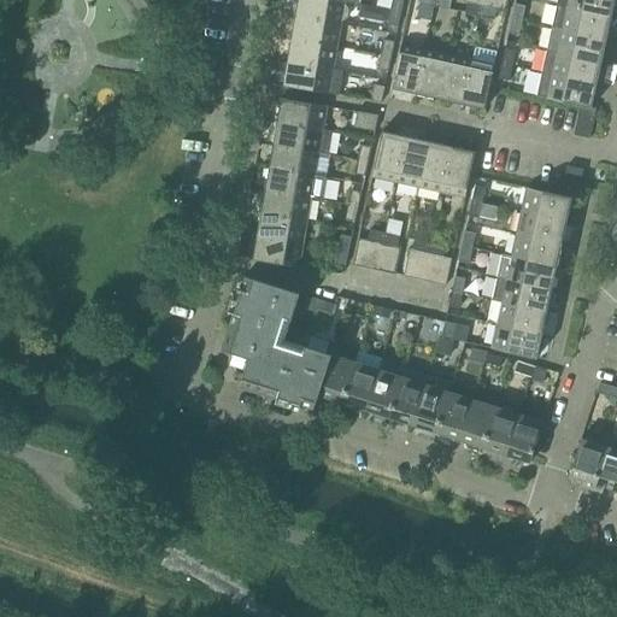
[(340,0),(298,0),(297,16),(342,24),(342,22),(346,21),(348,18),(350,9),(348,5),(346,4),(346,1),(340,0)]
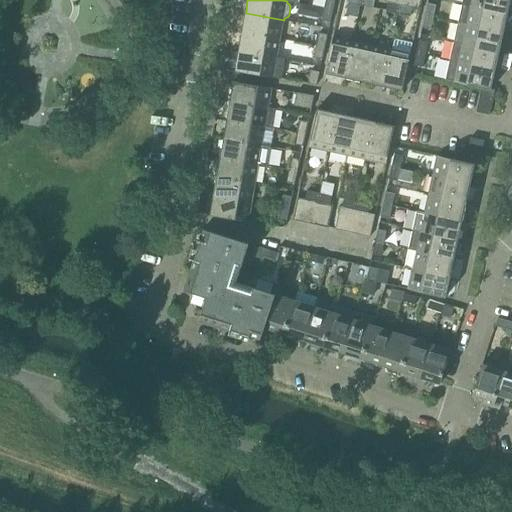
[(326,0),(325,7),(334,9),(335,0),(326,0)]
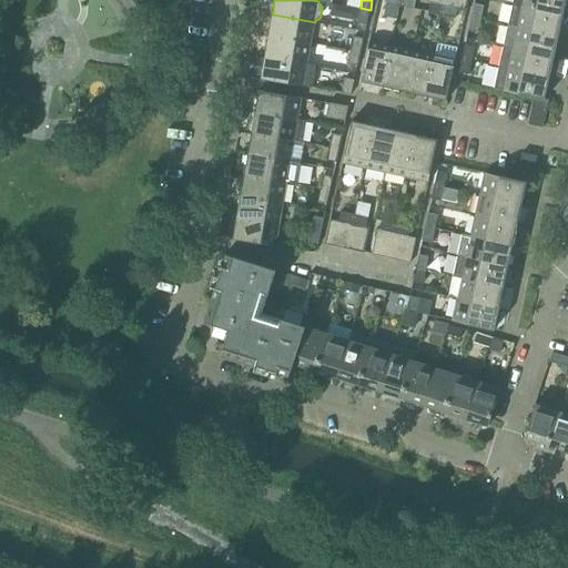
[(455,0),(454,7),(458,8),(467,10),(468,0),(455,0)]
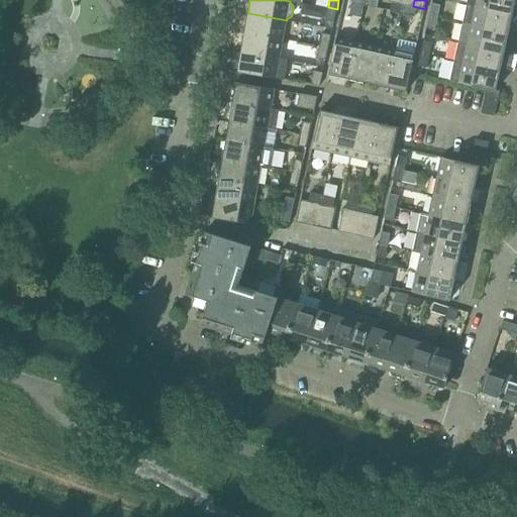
[(468,0),(468,3),(513,14),(516,0),(468,0)]
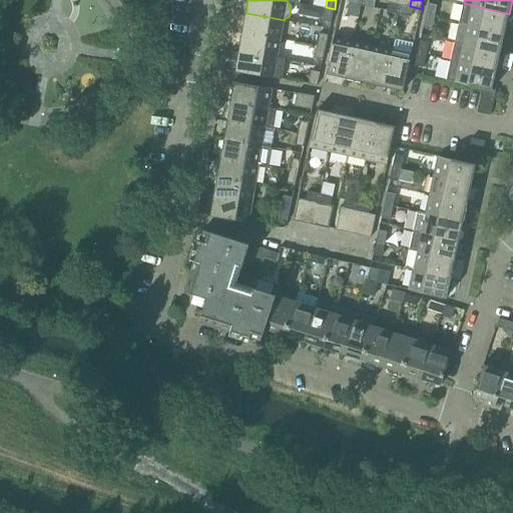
[(387,10),(400,13),(402,4),(398,4),(389,2),(387,10)]
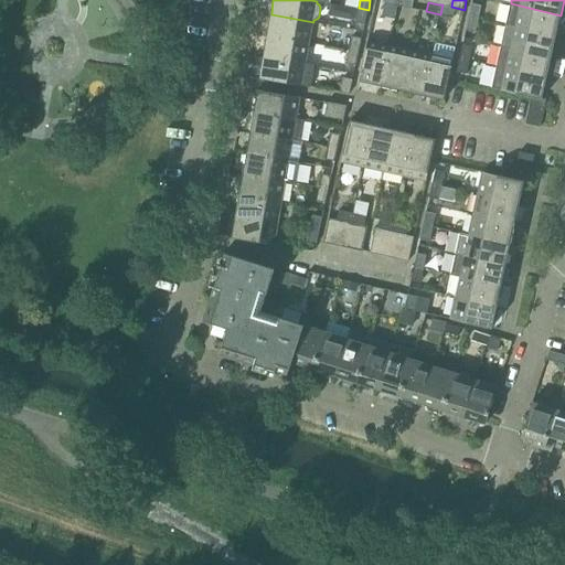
[(472,3),(470,17),(479,19),(482,4),(472,3)]
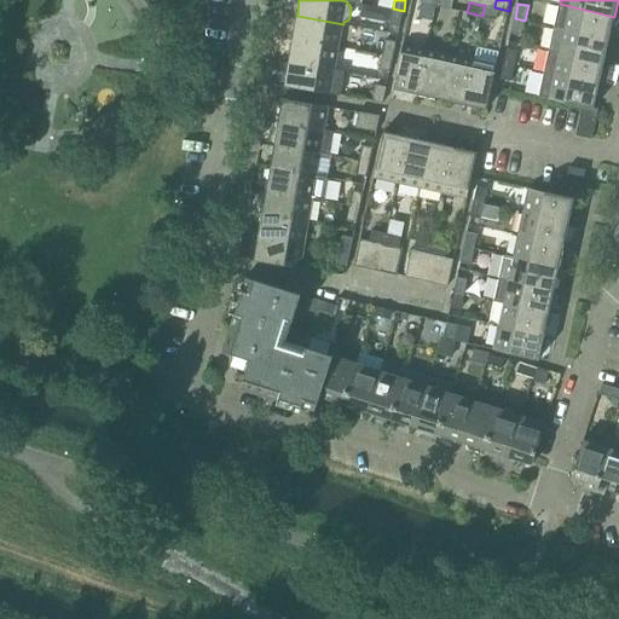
[(560,4),(555,27),(609,39),(614,17),(560,4)]
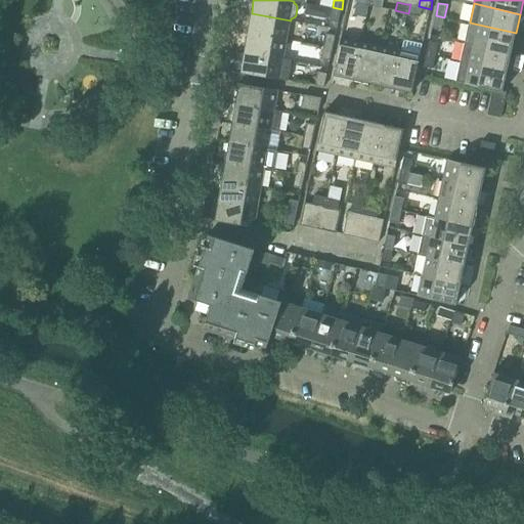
[(410,4),(408,13),(421,16),(423,7),(419,6),(410,4)]
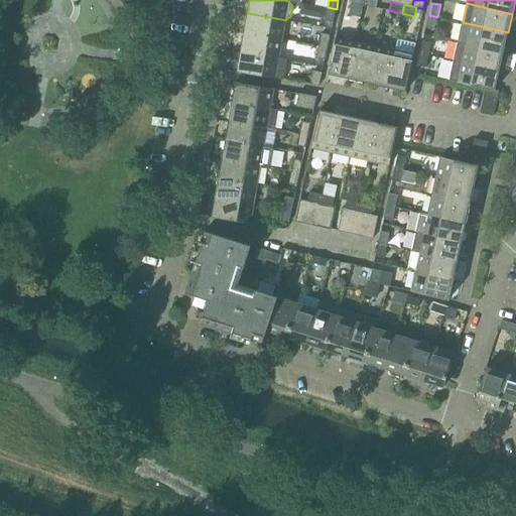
[(316,17),(325,18),(327,8),(318,6),(316,17)]
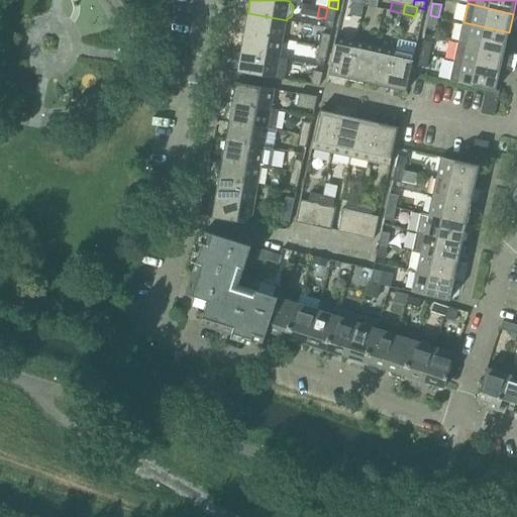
[(337,9),(328,7),(326,20),(334,22),(337,9)]
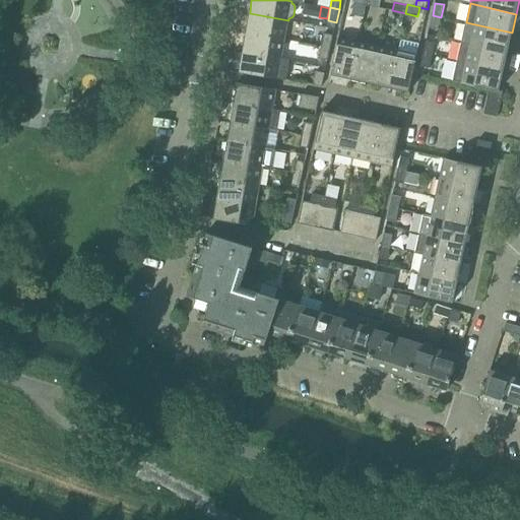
[(250,13),(246,33),(284,40),(288,20),(250,13)]
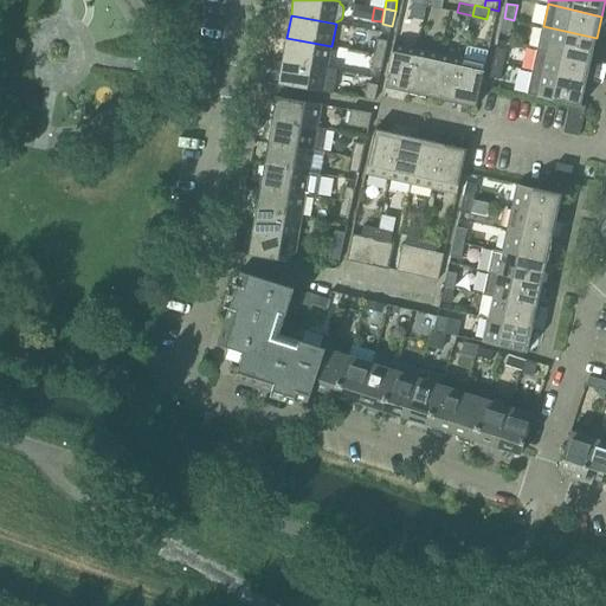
[(514,20),(504,18),(501,32),(511,34),(514,20)]
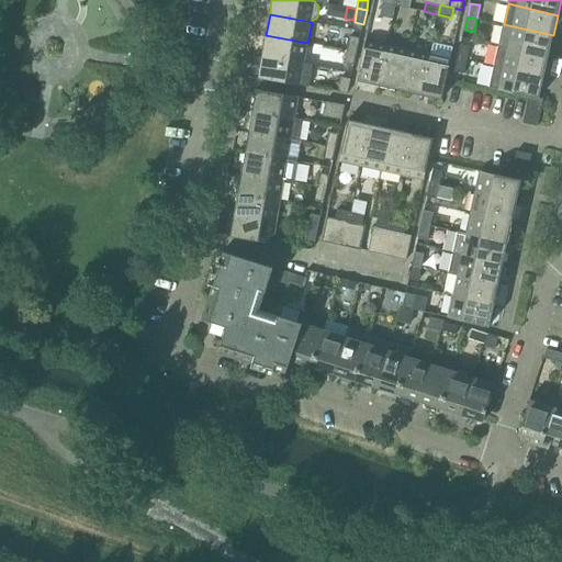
[(504,24),(499,45),(549,56),(553,35),(504,24)]
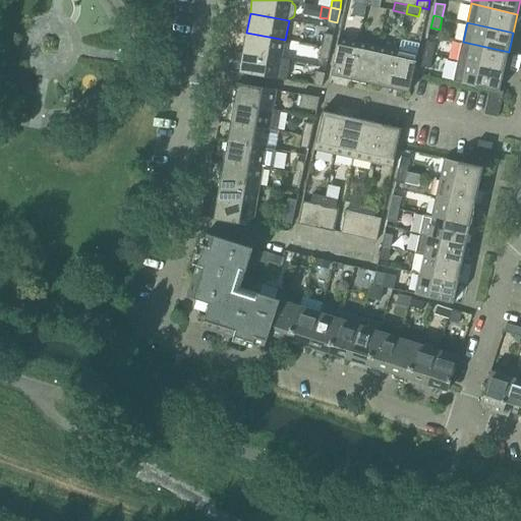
[(246,33),(243,52),(282,58),(285,40),(246,33)]
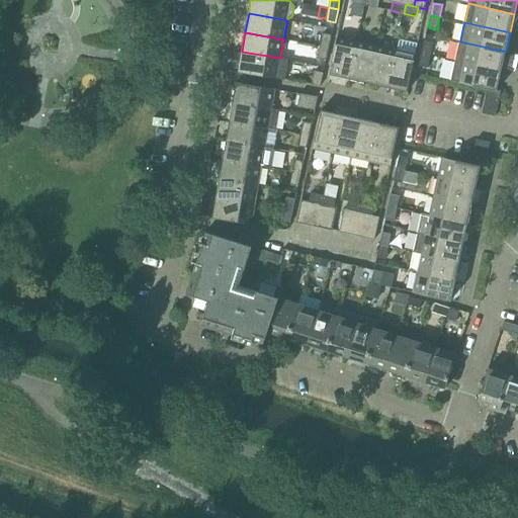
[(324,33),(321,46),(330,48),(332,35),(324,33)]
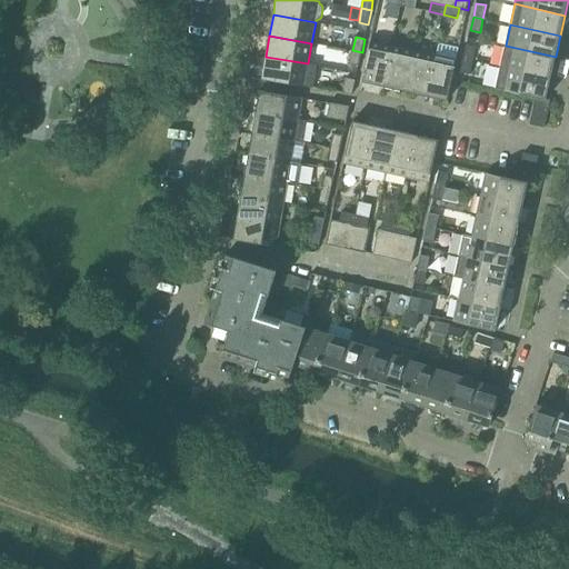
[(362,82),(383,87),(393,45),(371,40),(362,82)]
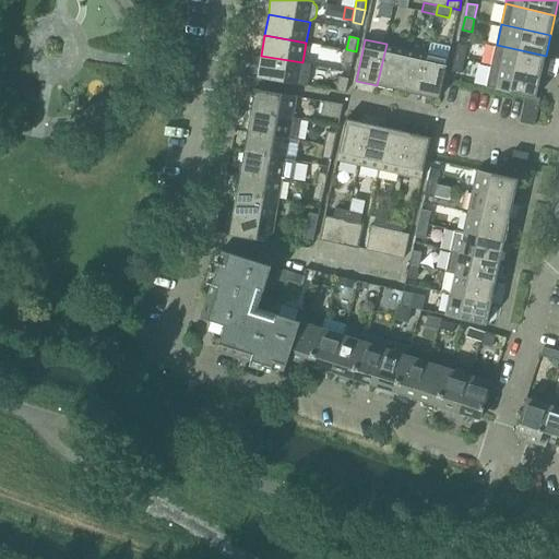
[(377,85),(397,90),(406,48),(387,44),(377,85)]
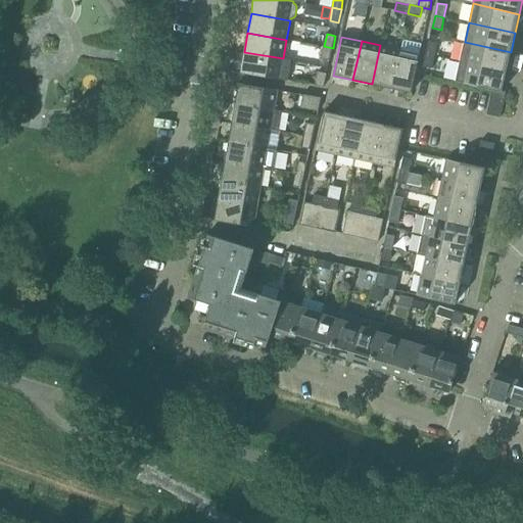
[(429,41),(426,53),(435,55),(438,43),(429,41)]
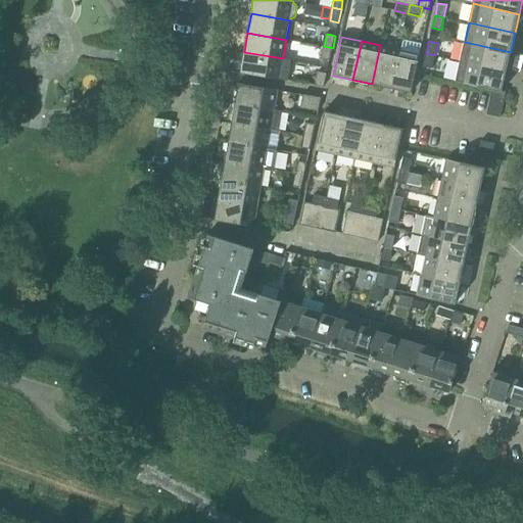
[(465,42),(461,61),(507,72),(511,52),(465,42)]
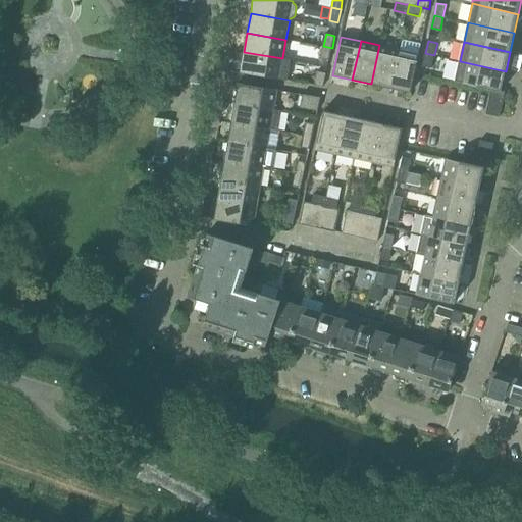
[(371,84),(390,88),(399,49),(379,45),(371,84)]
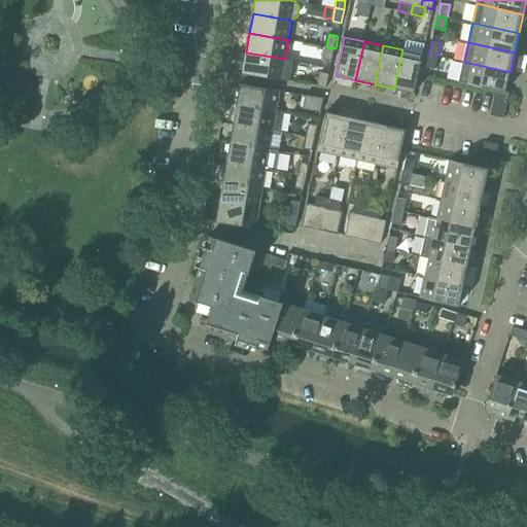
[(336,48),(326,46),(323,59),(332,61),(336,48)]
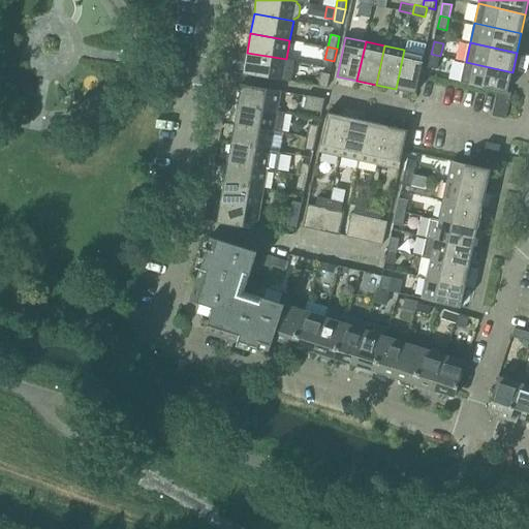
[(404,50),(396,89),(416,93),(425,55),(404,50)]
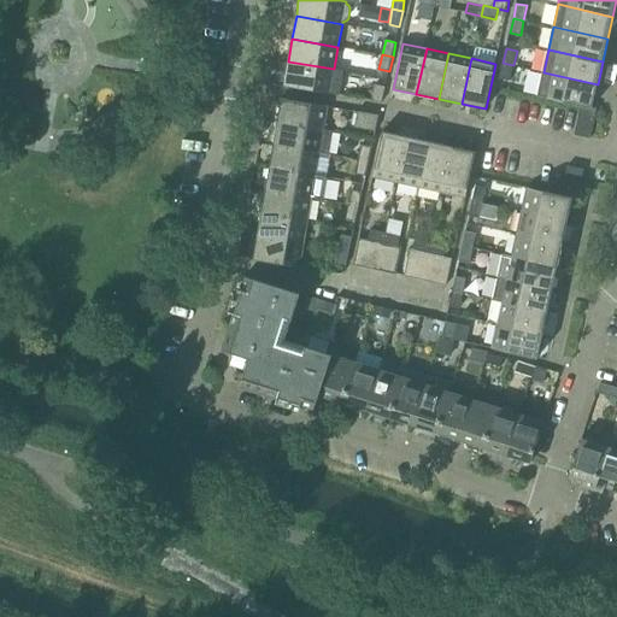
[(334,69),(288,62),(285,86),(340,95),(344,71),(334,69)]
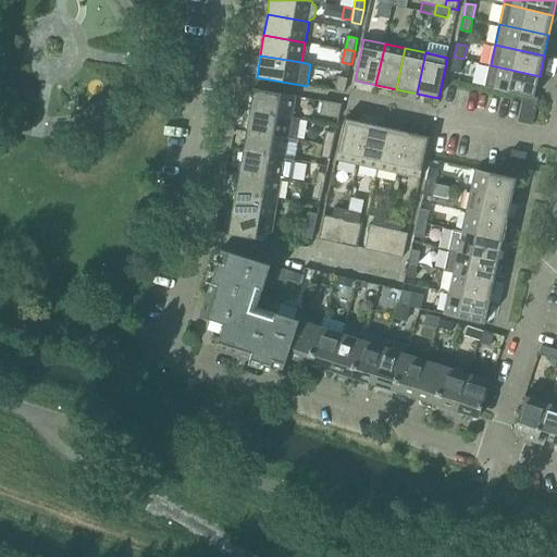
[(463,59),(454,57),(452,71),(460,73),(463,59)]
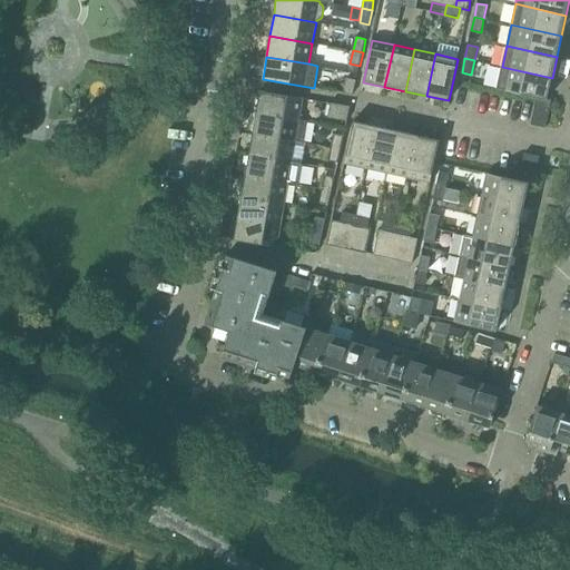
[(497,88),(537,97),(548,99),(548,98),(552,78),(502,67),(497,88)]
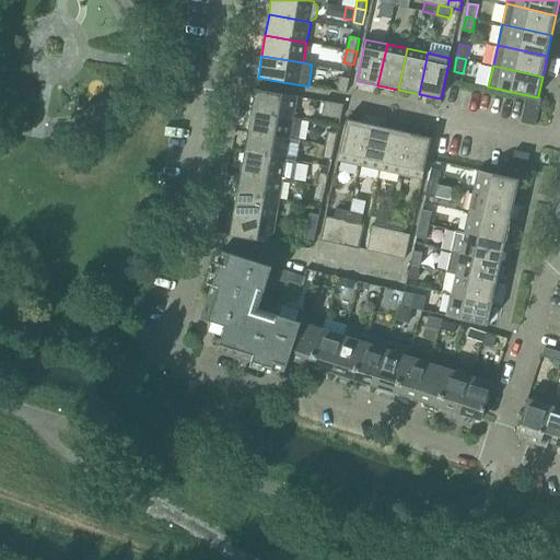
[(338,91),(347,93),(350,79),(341,77),(338,91)]
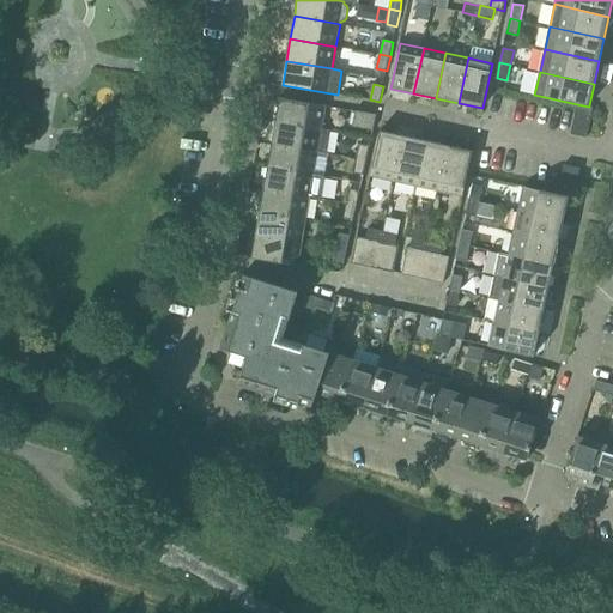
[(280,97),(275,121),(321,128),(326,104),(280,97)]
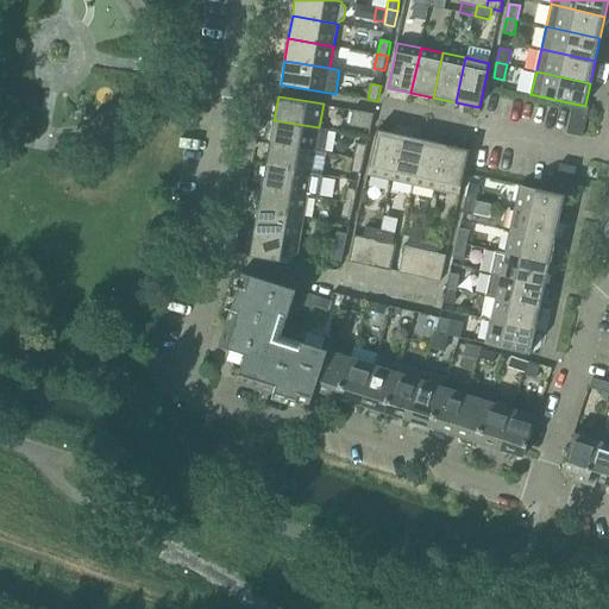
[(585,106),(573,104),(567,133),(583,136),(590,106),(585,105),(585,106)]
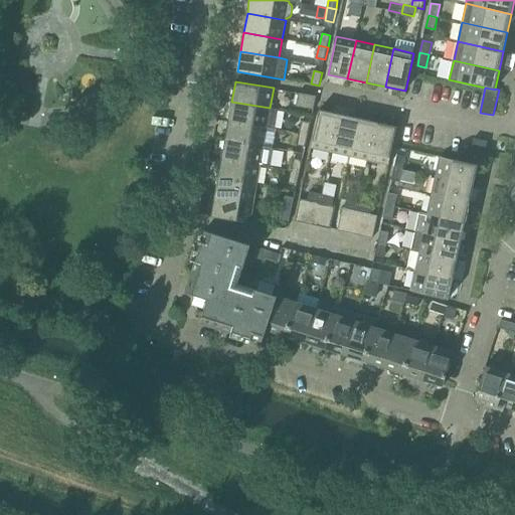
[(296,106),(314,109),(317,96),(299,93),(296,106)]
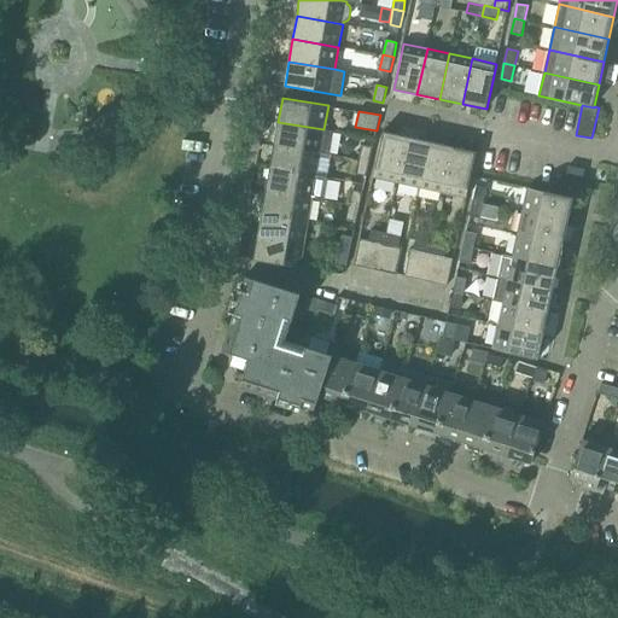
[(278,122),(274,145),(320,152),(330,155),(333,132),(324,129),(278,122)]
